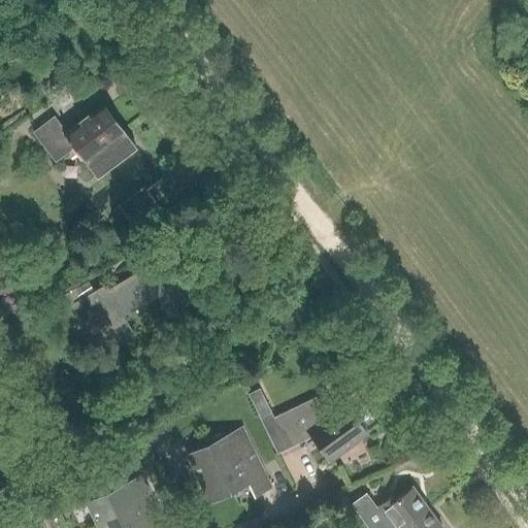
[(54,117),(33,132),(56,162),(74,147),(96,176),(135,146),(105,106),(68,135),(54,117)]
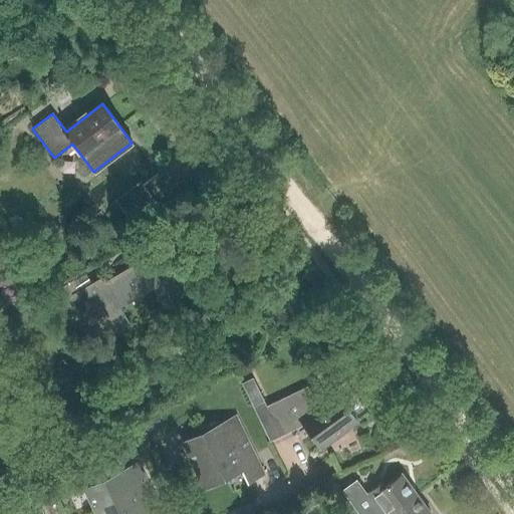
[(140,182),(114,201),(133,225),(158,206),(140,182)]
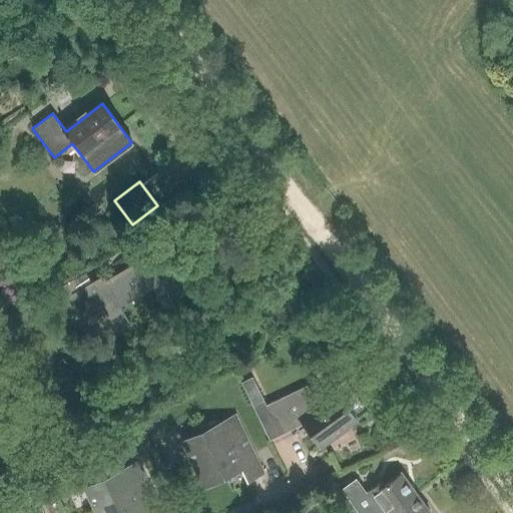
[(66,286),(44,306),(59,318),(79,307),(88,322),(93,319),(105,339),(129,325),(117,305),(151,285),(163,305),(186,291),(168,259),(161,263),(155,252),(106,281),(103,277),(91,284),(85,274),(71,282),(72,283),(66,286)]
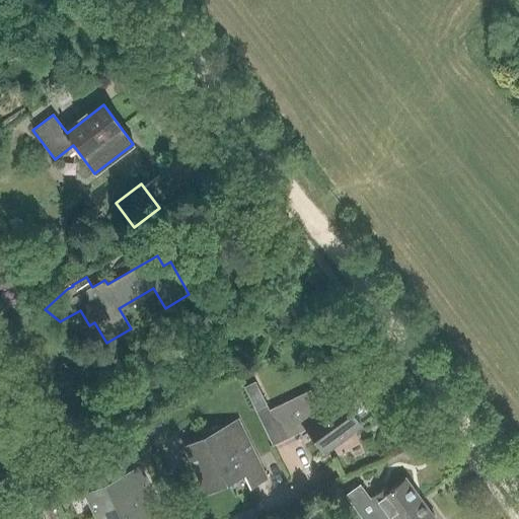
[(247,385),(243,387),(254,412),(266,406),(254,382),(247,385)]
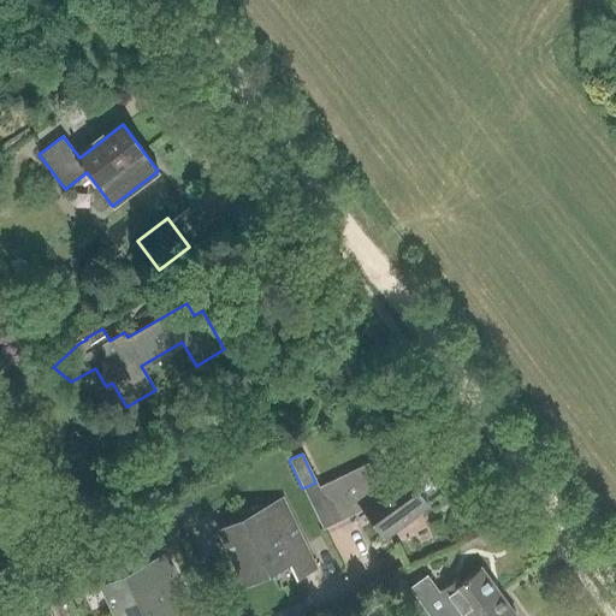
[(402,471),(392,478),(378,457),(375,460),(319,487),(336,523),(337,522),(337,521),(359,504),(384,538),(395,529),(397,532),(412,520),(410,517),(427,505),(424,499),(437,490),(425,473),(410,483),(402,471)]
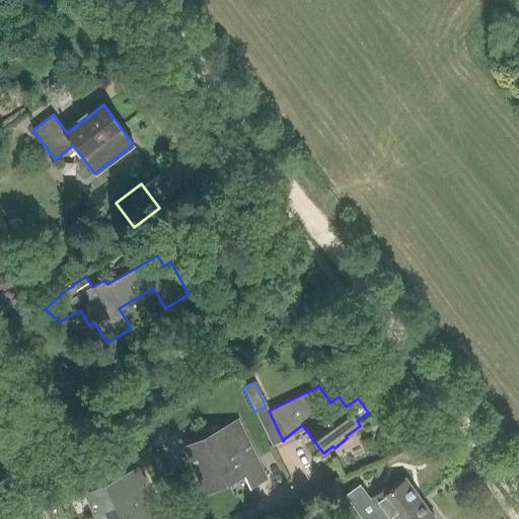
[(237,421),(183,447),(206,493),(221,486),(219,480),(241,469),(249,487),(266,479),(237,421)]
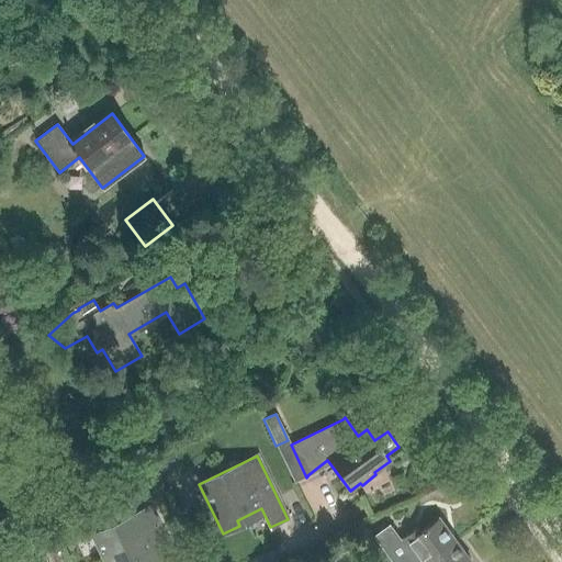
[(176,561),(150,507),(92,535),(104,561),(149,561),(155,560),(155,561),(176,561)]
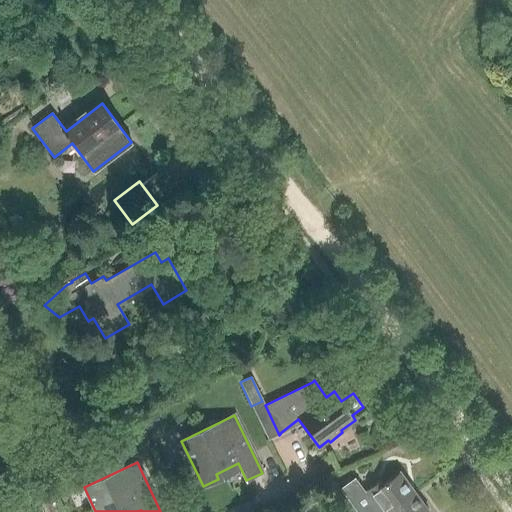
[(383,484),(380,480),(365,491),(355,478),(341,488),(358,511),(356,511),(386,511),(414,492),(399,472),(383,484)]
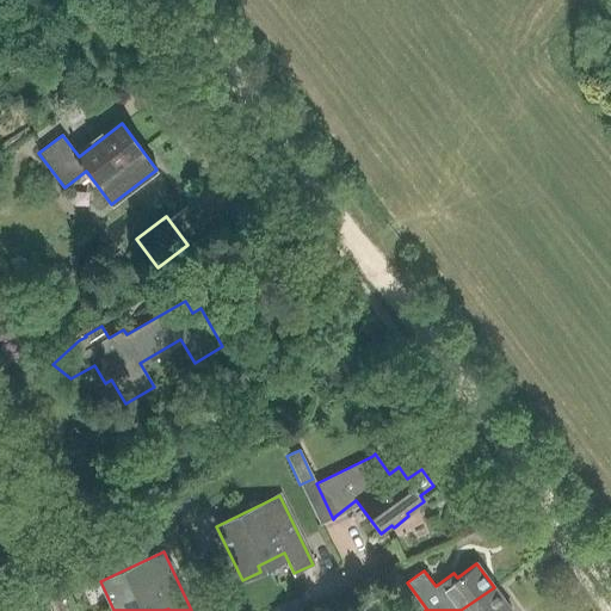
[(461,610),(501,610),(507,606),(494,587),(461,610)]
